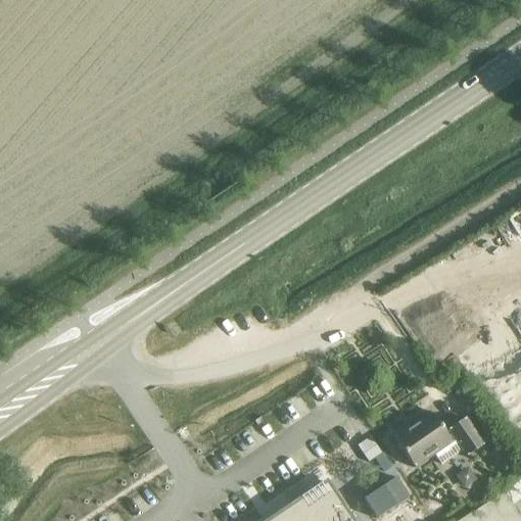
[(451,393),(464,384),(456,373),(443,382),(451,393)]
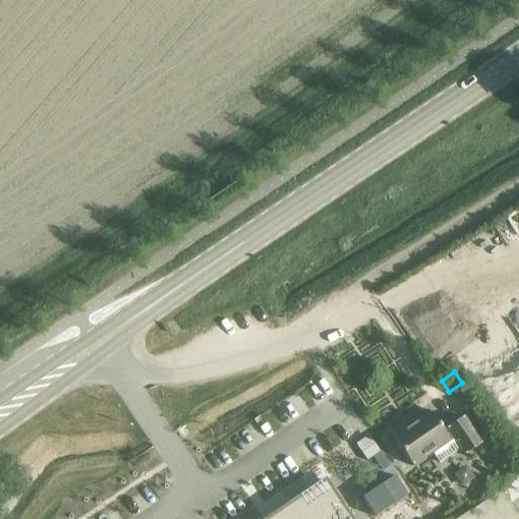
[(451,430),(448,434),(430,409),(393,435),(414,465),(434,451),(441,461),(462,447),(466,453),(483,442),(464,415),(448,426),(451,430)]
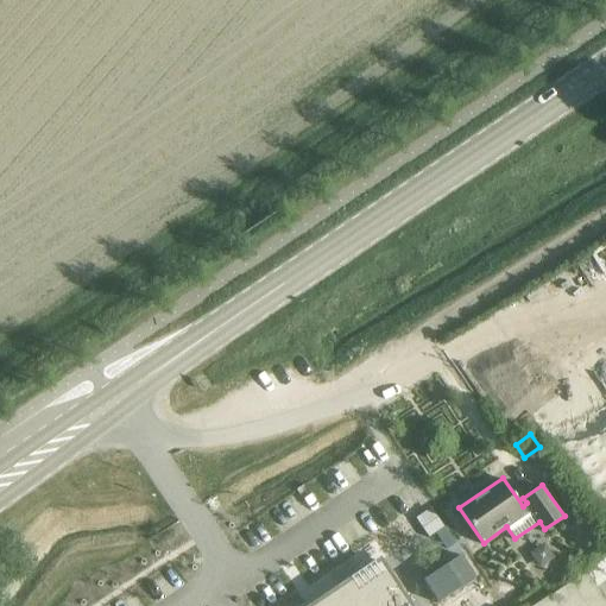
[(314,605),(411,605),(382,561),(314,605)]
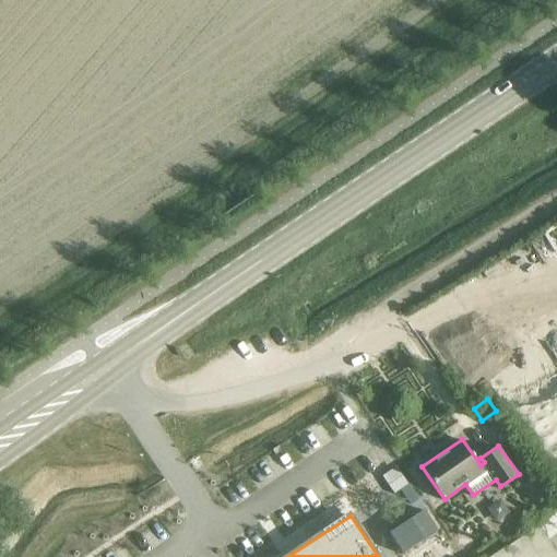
[(409,550),(429,536),(417,519),(396,533),(409,550)]
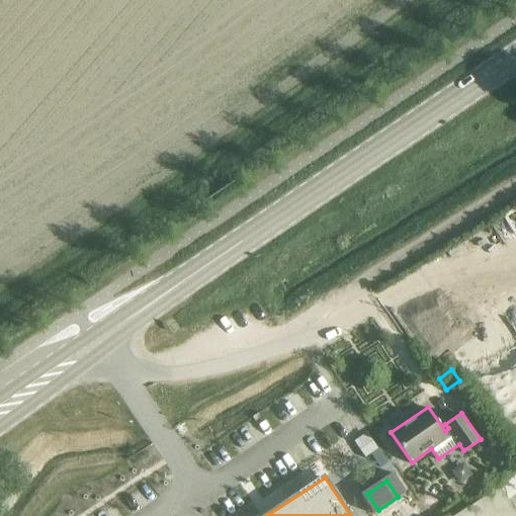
[(515,509),(498,487),(455,515),(515,515),(515,509)]
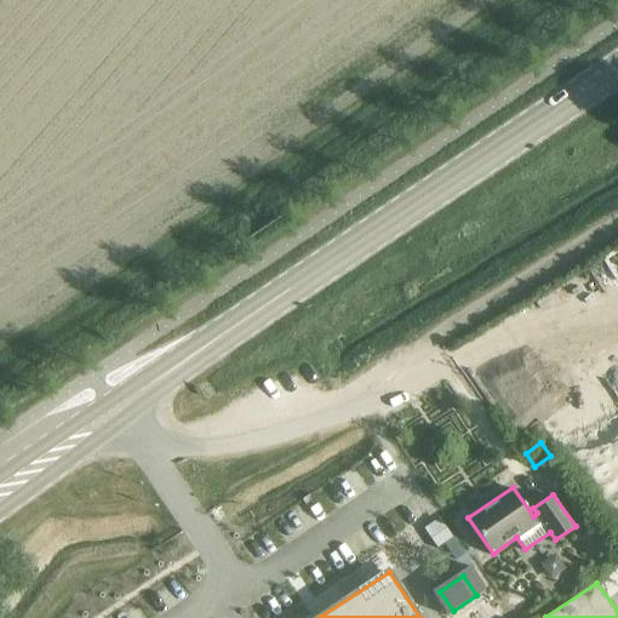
[(524,612),(527,596),(510,593),(508,608),(524,612)]
